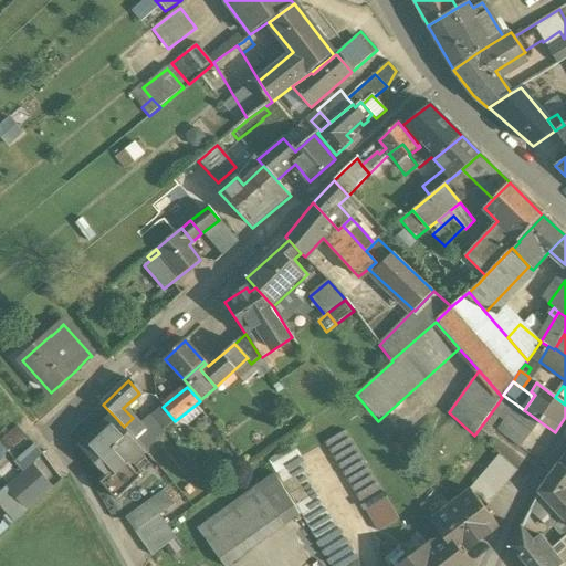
[(509,399),(503,395),(502,397),(499,402),(504,406),(509,399)]
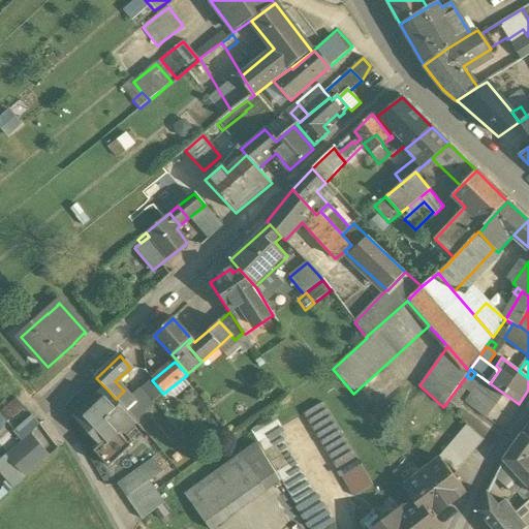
[(490,383),(481,377),(473,390),(495,407),(504,394),(490,383)]
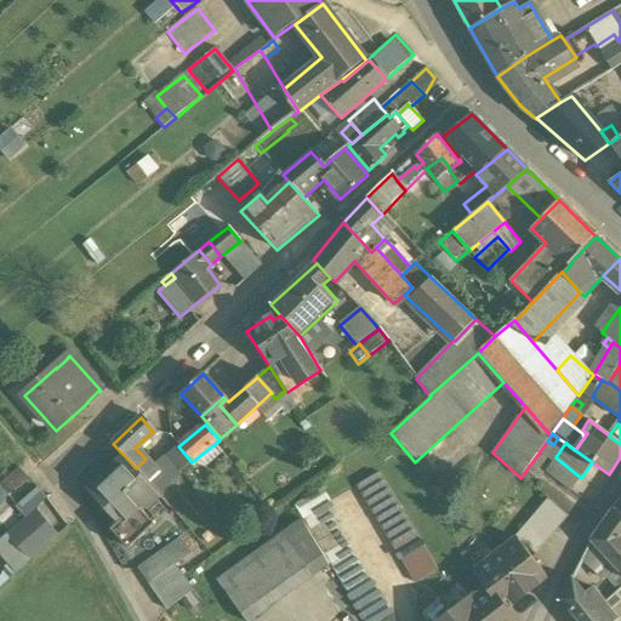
[(192,462),(178,446),(166,456),(170,460),(181,472),(192,462)]
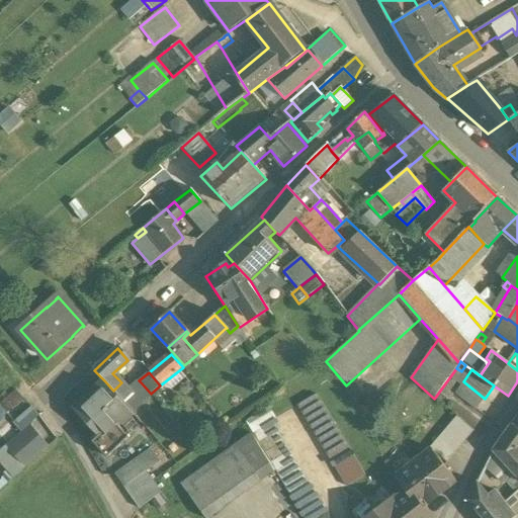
[(105,381),(95,392),(93,391),(75,408),(111,446),(140,420),(124,404),(113,391),(105,381)]
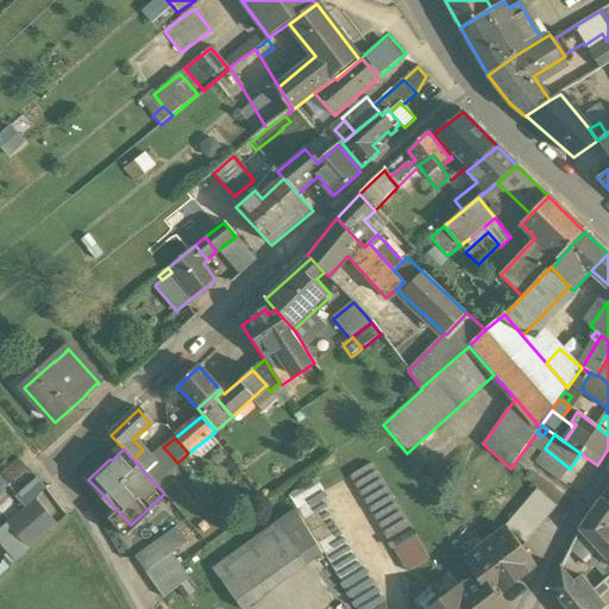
[(558,483),(570,469),(545,449),(534,465),(558,483)]
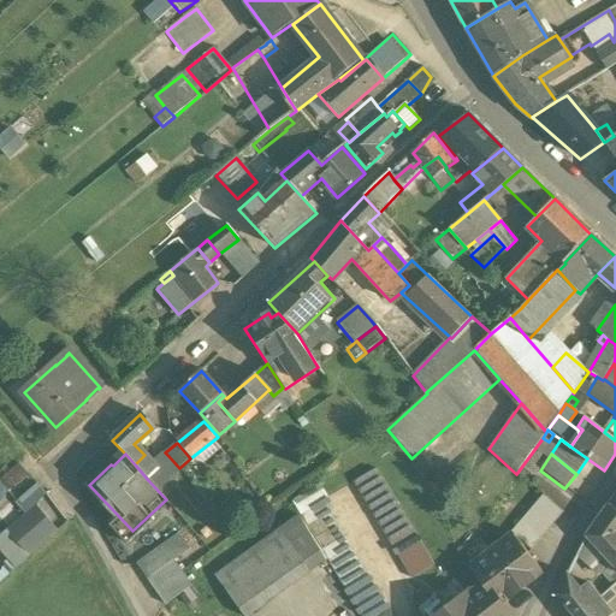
[(155,466),(144,455),(135,465),(148,480),(158,471),(159,469),(155,466)]
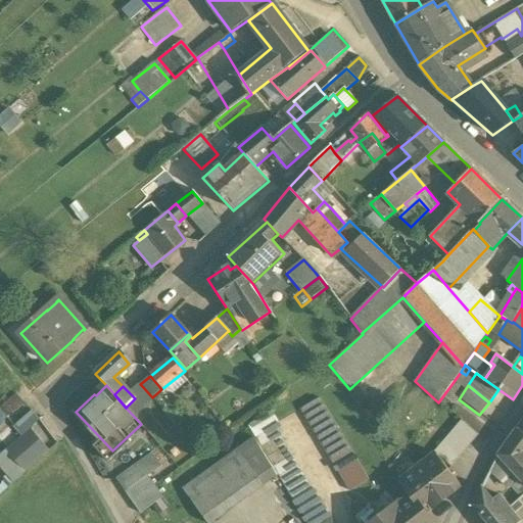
[(152,397),(143,387),(132,395),(135,398),(134,399),(141,408),(152,397)]
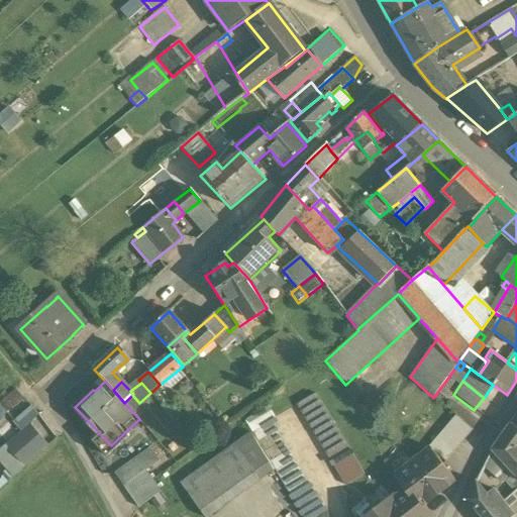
[(15,389),(0,402),(0,409),(5,415),(24,399),(15,389)]
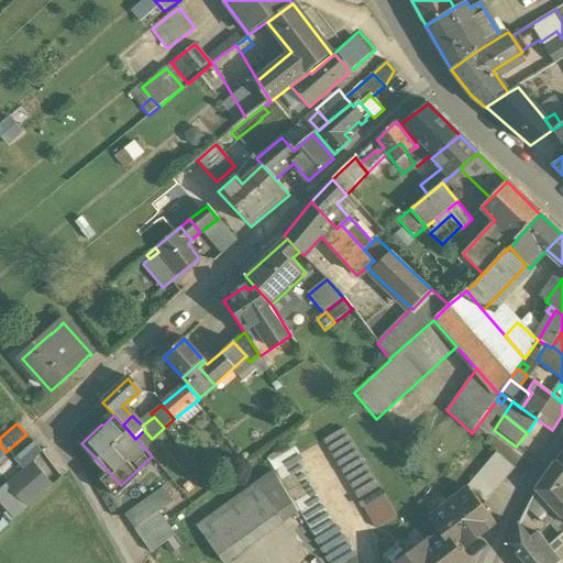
[(345,424),(322,439),(376,530),(400,516),(345,424)]
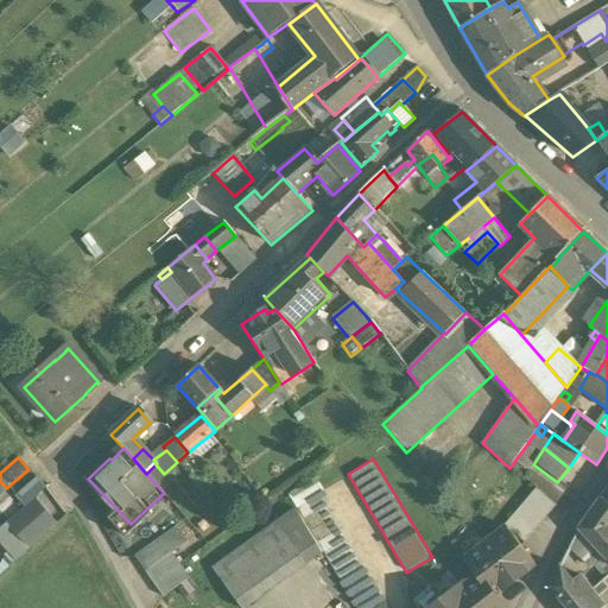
[(330,496),(317,475),(287,493),(297,508),(320,546),(323,552),(356,607),(372,607),(387,600),(327,498),(330,496)]
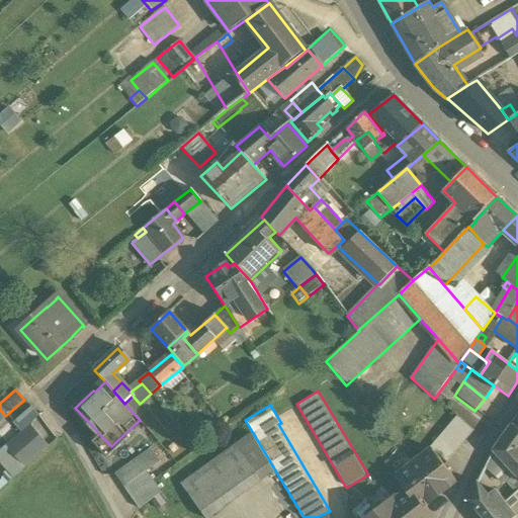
[(13,425),(20,434),(39,417),(32,409),(13,425)]
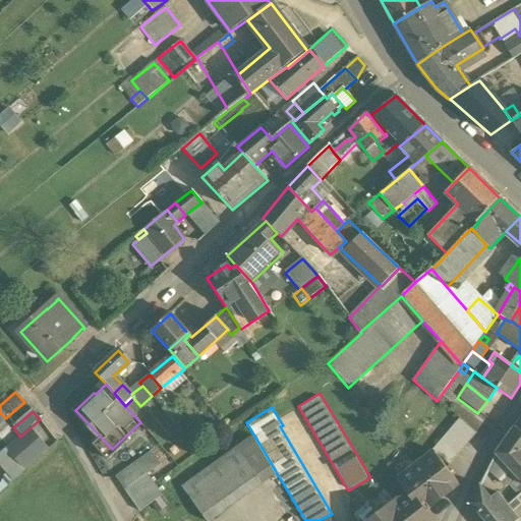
[(476,435),(459,419),(453,427),(469,443),(476,435)]
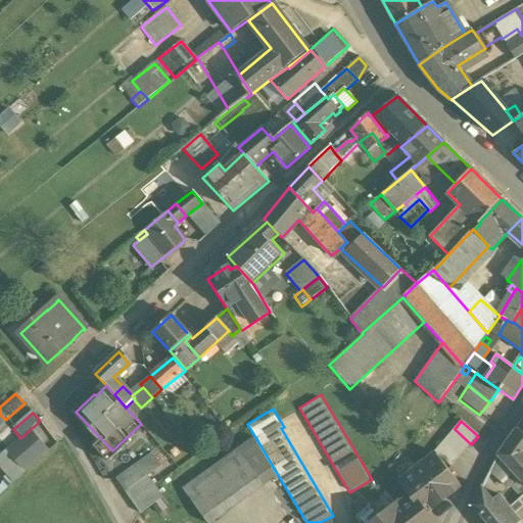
[(455,429),(434,454),(435,455),(450,468),(471,444),(455,429)]
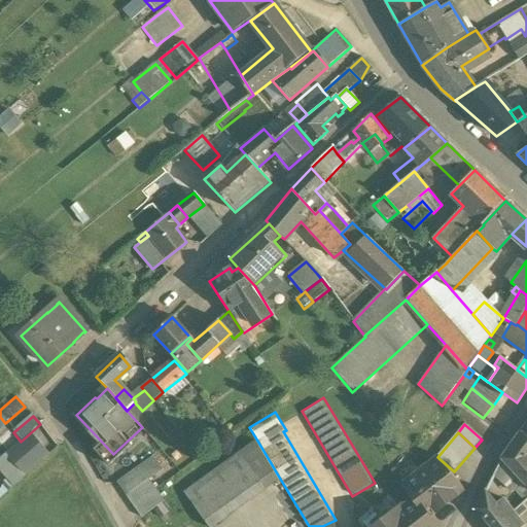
[(526,453),(526,437),(521,432),(501,459),(526,488),(526,456),(526,455),(526,453)]
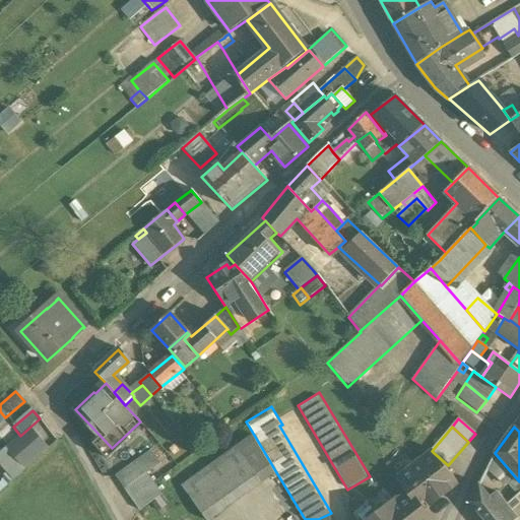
[(475,433),(475,434),(468,442),(476,449),(482,439),(475,433)]
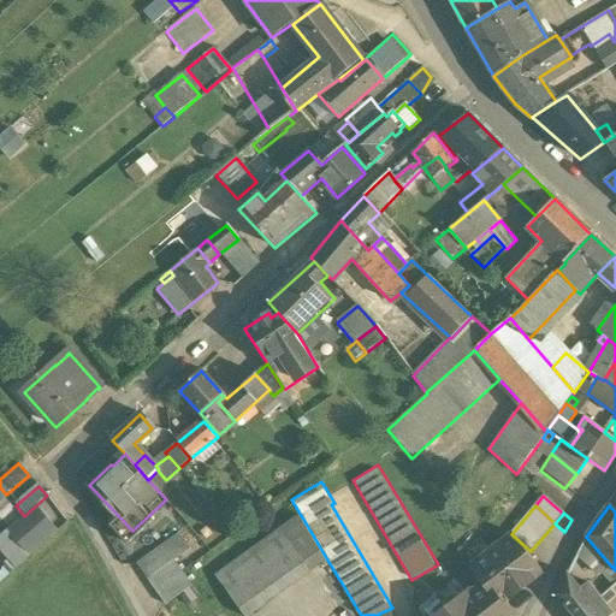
[(301,515),(300,515),(278,531),(304,567),(324,554),(301,515)]
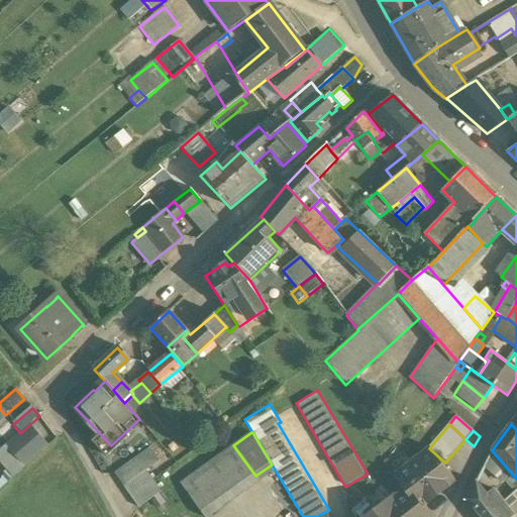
[(233,445),(180,484),(204,516),(207,516),(259,481),(255,476),(233,445)]
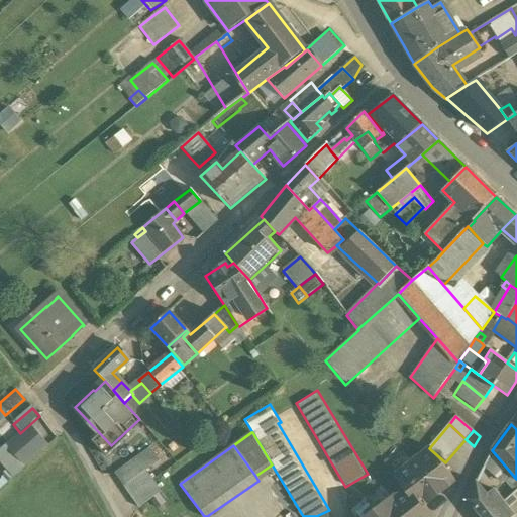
[(148,448),(114,473),(123,486),(144,470),(144,471),(158,461),(148,448)]
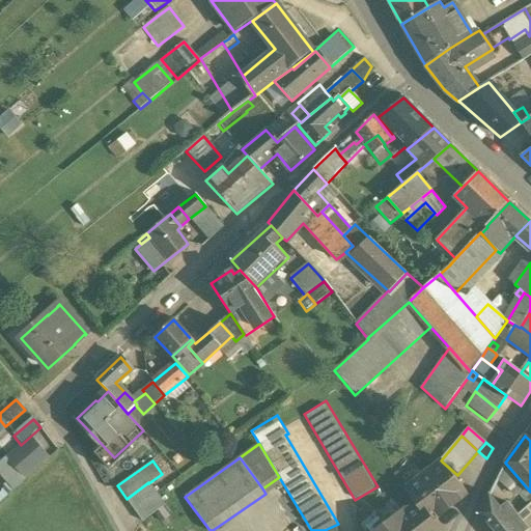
[(467,493),(442,462),(406,490),(417,504),(418,503),(430,520),(438,514),(439,515),(459,500),(458,499),(467,493)]
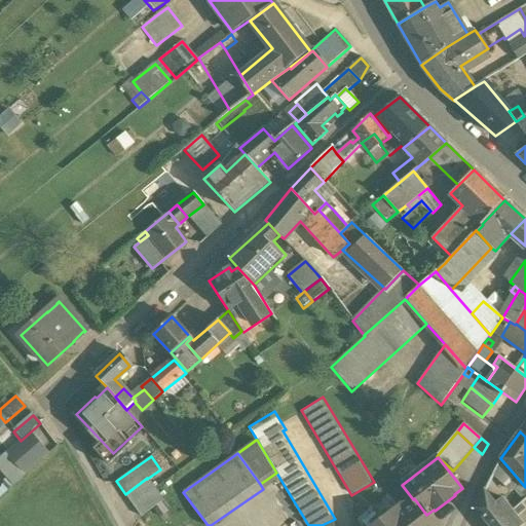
[(525,487),(500,458),(493,473),(505,484),(511,491),(515,488),(525,500),(525,499),(525,487)]
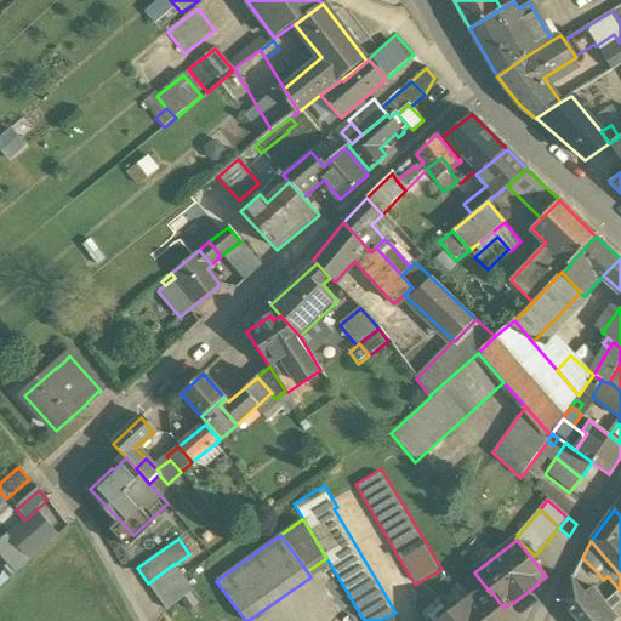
[(326,558),(307,571),(311,577),(330,564),(326,558)]
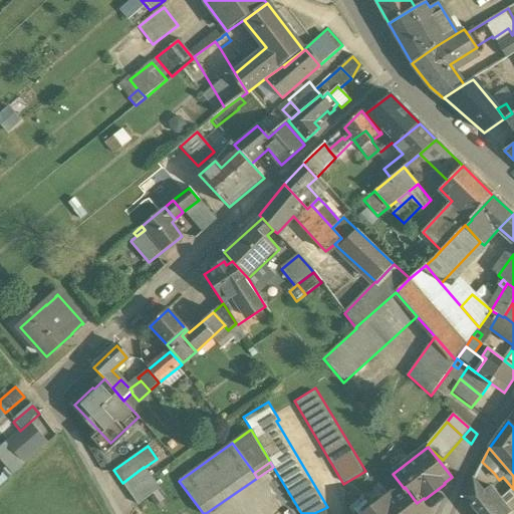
[(144,467),(122,483),(130,493),(152,478),(144,468),(144,467)]
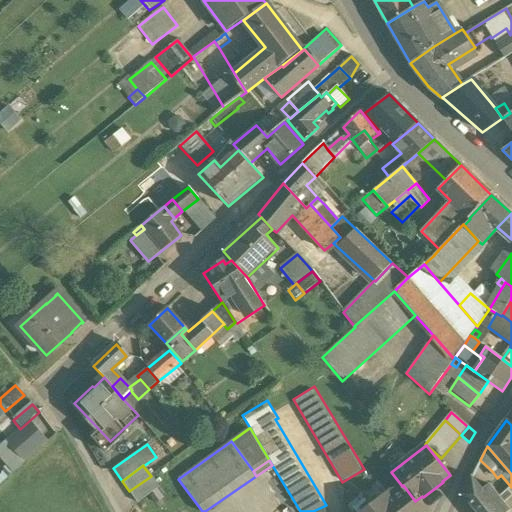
[(151,476),(129,491),(137,503),(158,487),(151,476)]
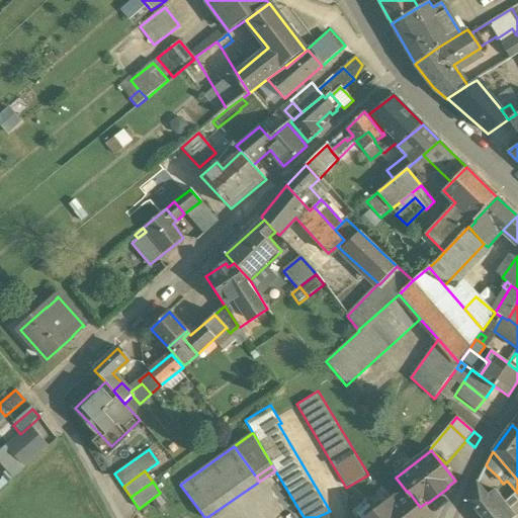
[(495,492),(487,498),(477,484),(468,501),(482,517),(512,517),(514,517),(495,492)]
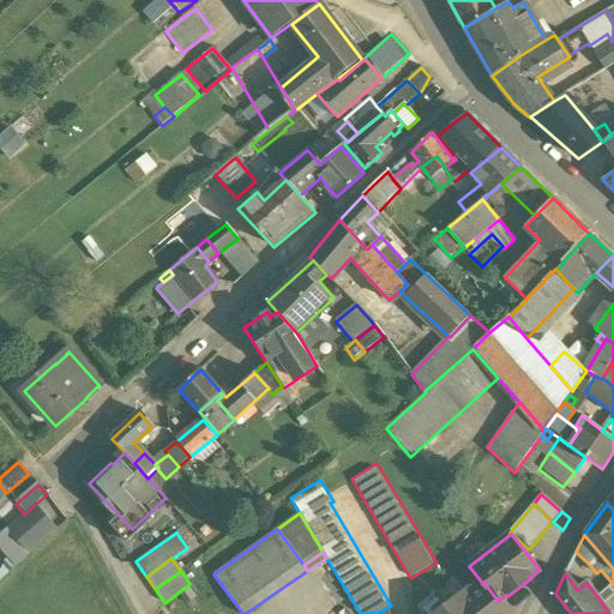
[(482,583),(469,593),(467,590),(434,613),(507,613),(498,601),(483,582),(482,583)]
